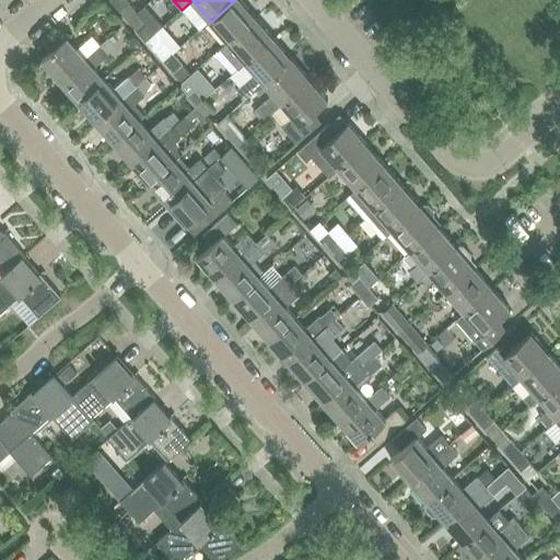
[(235,0),(211,22),(229,42),(257,18),(242,0),(235,0)]
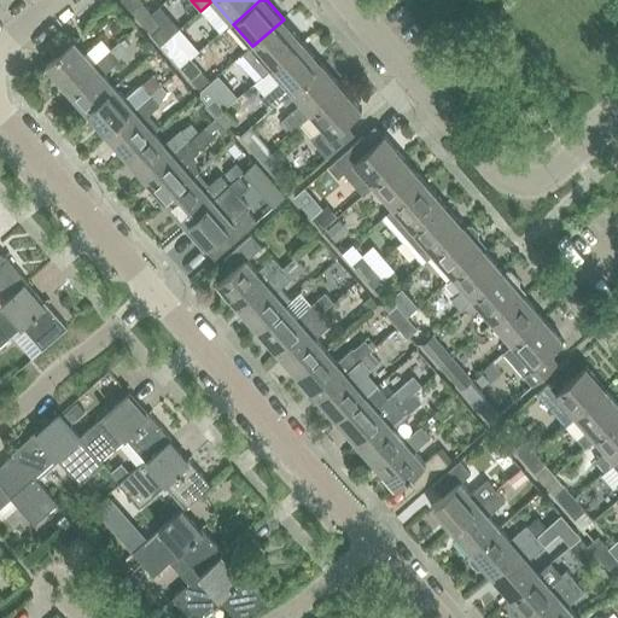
[(130,11),(141,23),(152,13),(141,1),(130,11)]
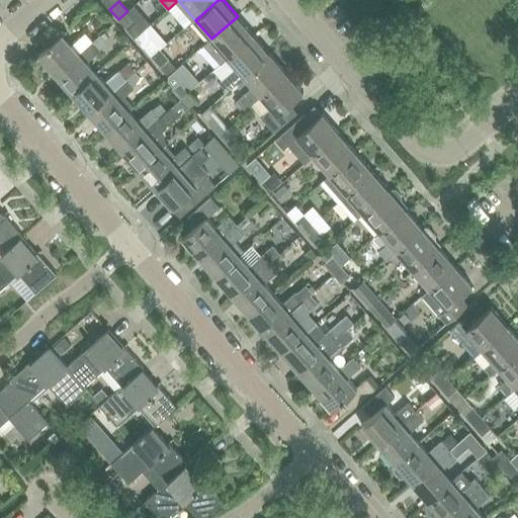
[(127,11),(118,19),(127,29),(137,22),(127,11)]
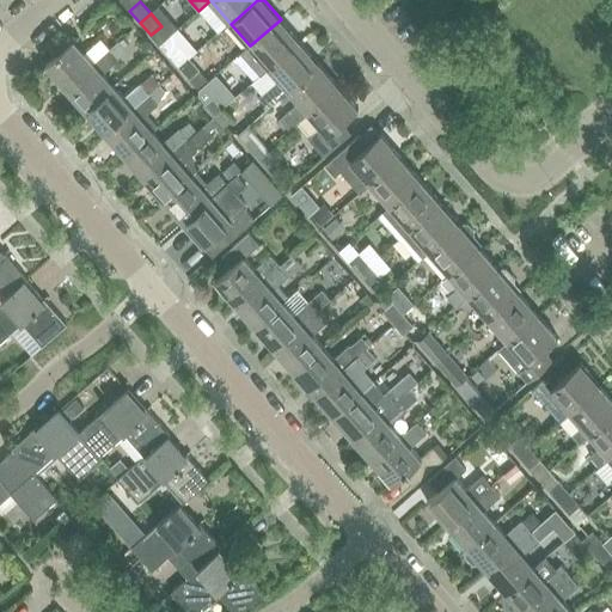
[(262,75),(270,68),(301,42),(281,19),(250,46),(243,53),(262,75)]
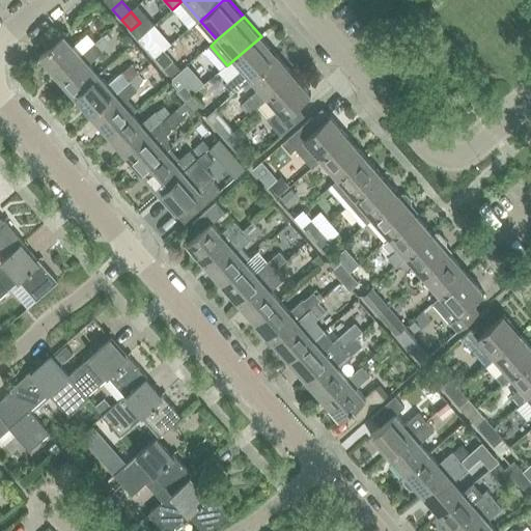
[(40,56),(58,77),(96,43),(89,34),(74,47),(63,35),(40,56)]
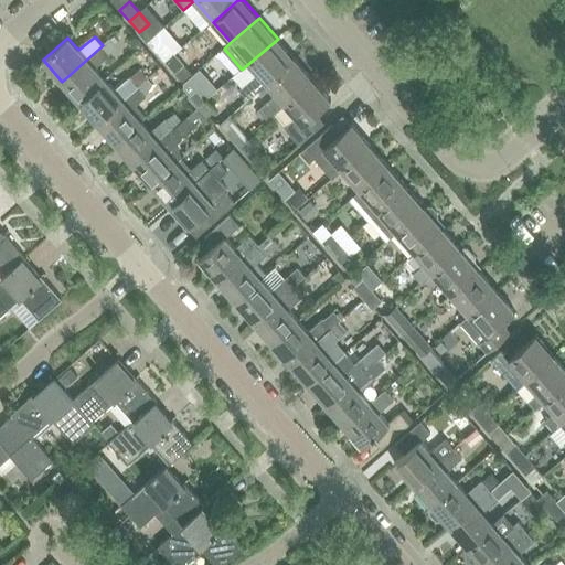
[(110,39),(103,45),(112,55),(117,46),(110,39)]
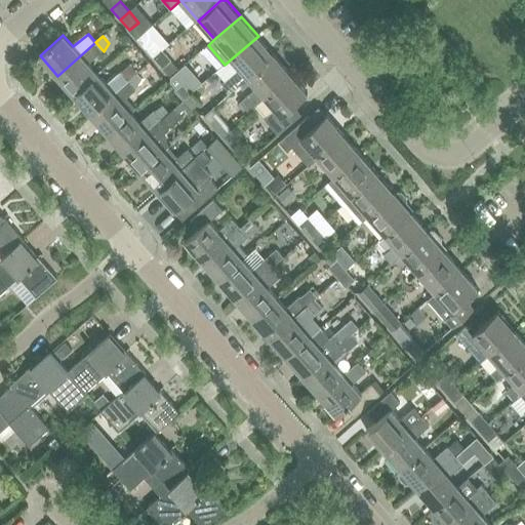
[(232,92),(248,78),(275,55),(258,36),(232,58),(239,68),(223,81),(232,92)]
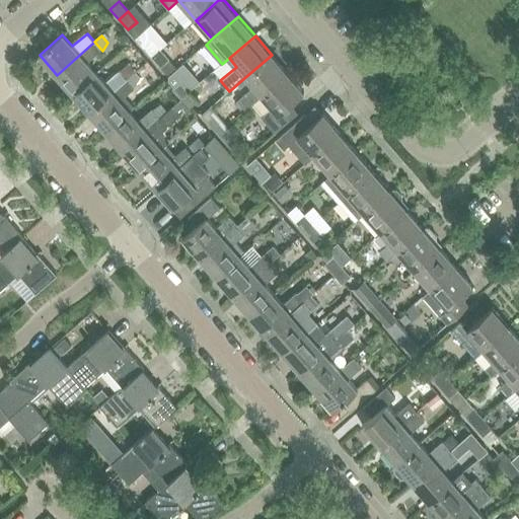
[(144,48),(152,58),(161,50),(152,41),(144,48)]
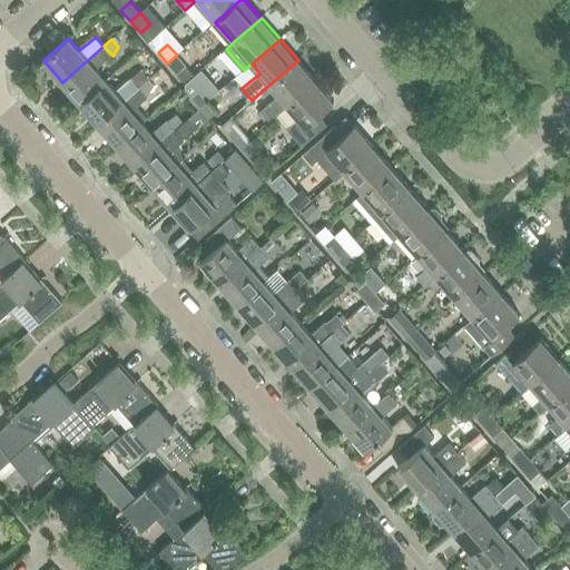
[(62,82),(80,102),(106,81),(97,70),(112,56),(104,46),(62,82)]
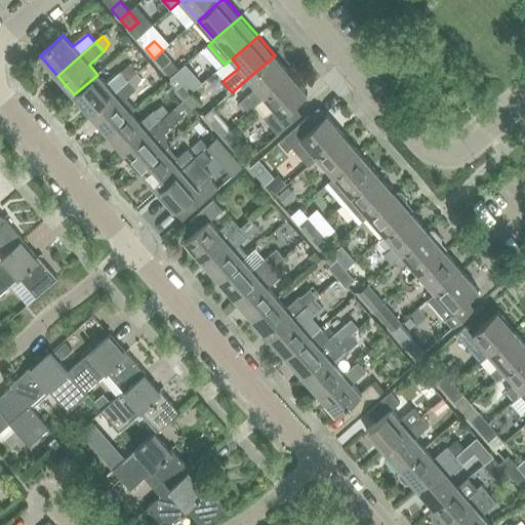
[(163,50),(154,58),(163,69),(172,61),(163,50)]
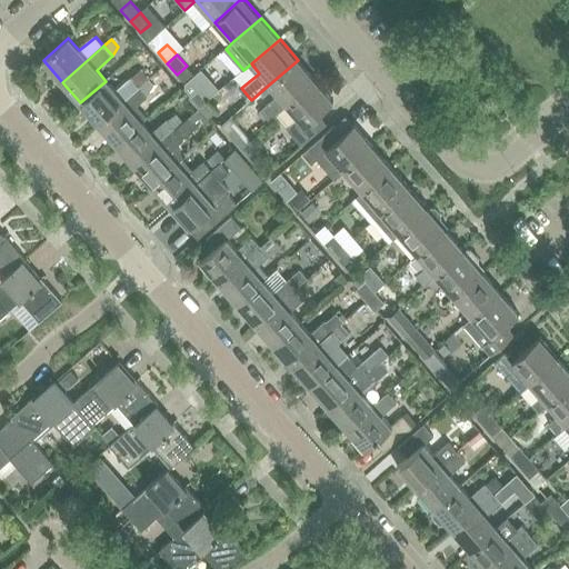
[(269,121),(288,106),(317,81),(298,60),(269,85),(279,96),(261,111),(269,121)]
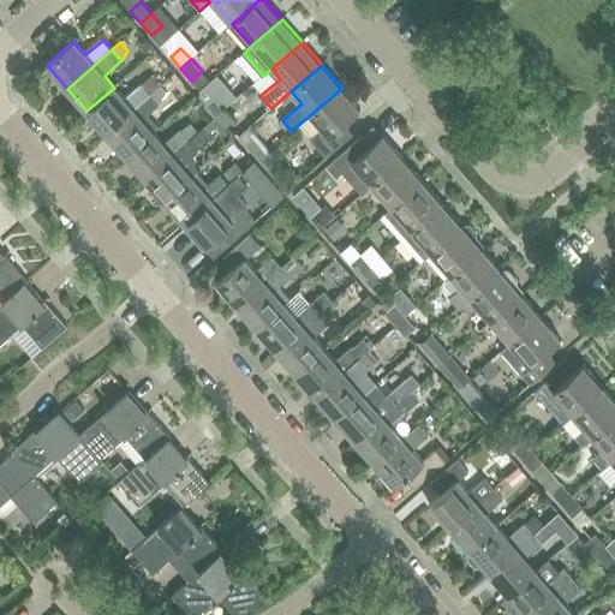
[(151,76),(142,85),(150,95),(161,87),(151,76)]
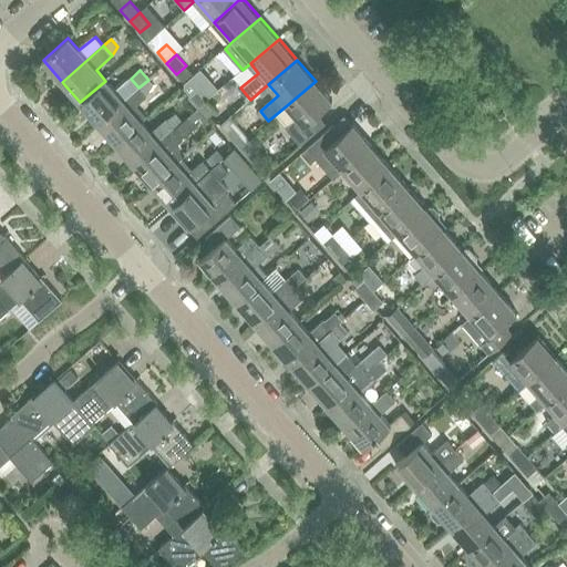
[(80,102),(99,123),(138,88),(131,79),(115,91),(105,81),(80,102)]
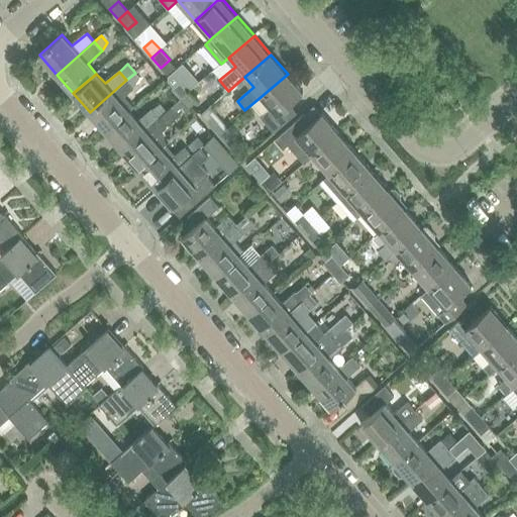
[(135,73),(126,80),(128,82),(133,88),(140,78),(135,73)]
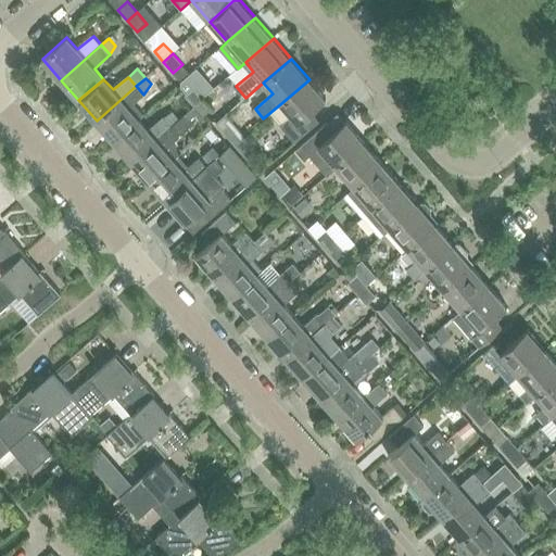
[(310,79),(281,103),(292,116),(280,127),(295,143),(321,121),(313,112),(327,99),(310,79)]
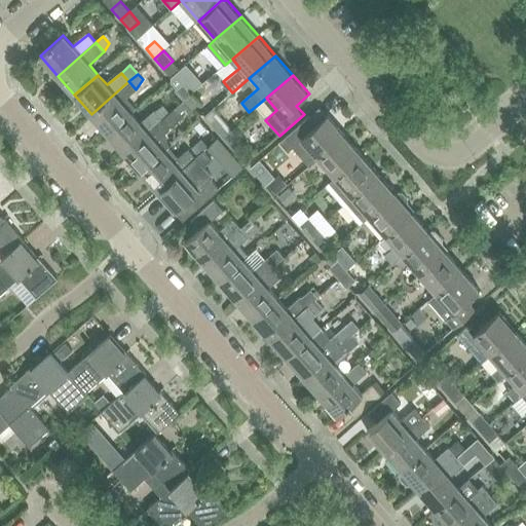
[(128,81),(91,114),(108,134),(132,114),(136,110),(126,99),(137,89),(136,89),(130,83),(128,81)]
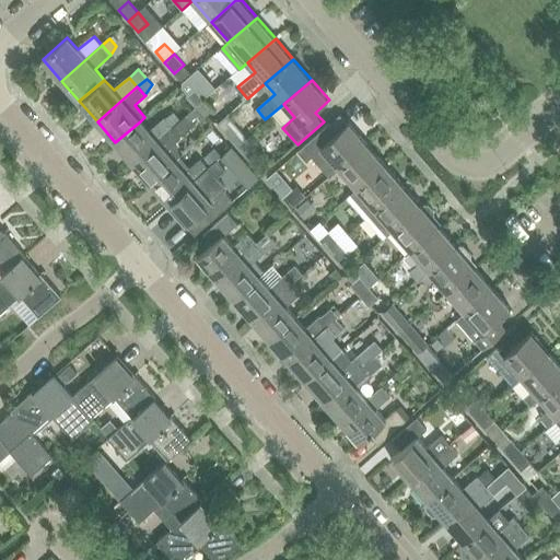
[(187,97),(196,108),(206,100),(196,89),(187,97)]
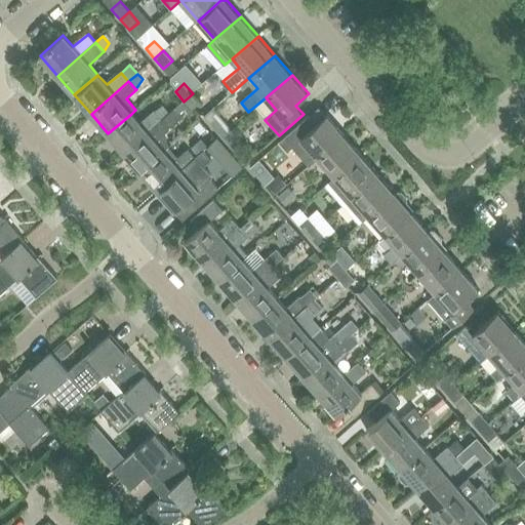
[(193,93),(184,102),(193,111),(201,104),(193,93)]
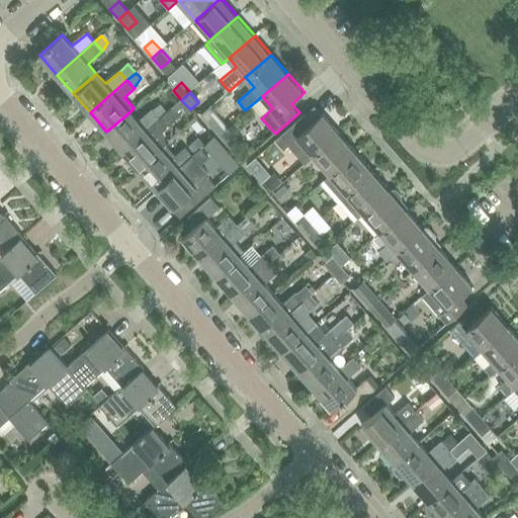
[(161,103),(152,109),(160,118),(168,111),(161,103)]
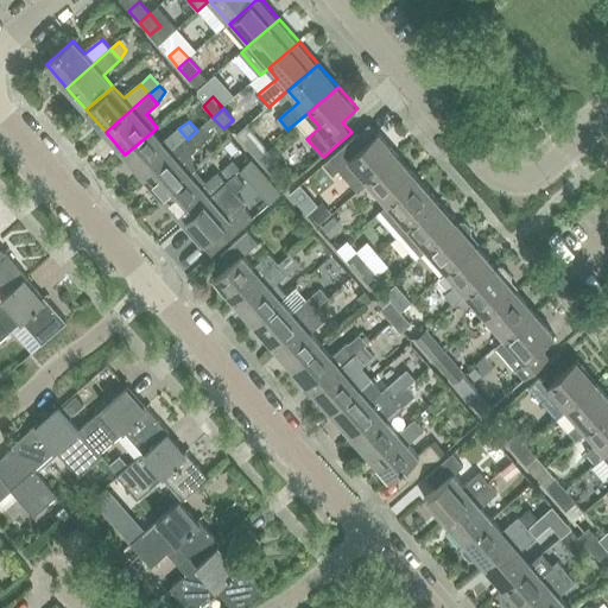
[(197,131),(188,139),(196,147),(209,135),(202,127),(197,131)]
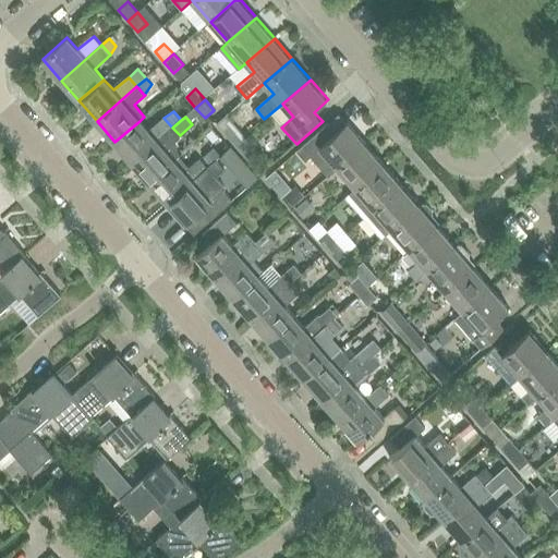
[(114,142),(133,162),(172,128),(164,118),(148,131),(140,121),(114,142)]
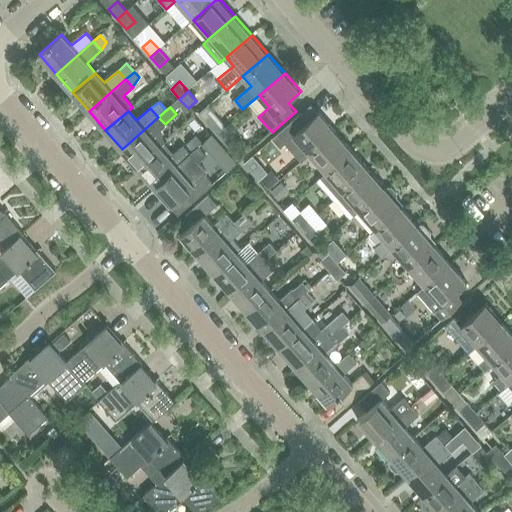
[(301,112),(272,138),(280,147),(286,143),(303,162),(311,154),(336,132),(319,113),(309,122),(301,112)]
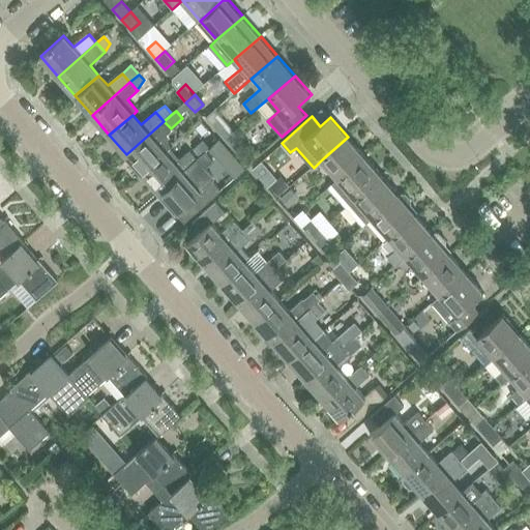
[(215,126),(224,137),(233,129),(224,119),(215,126)]
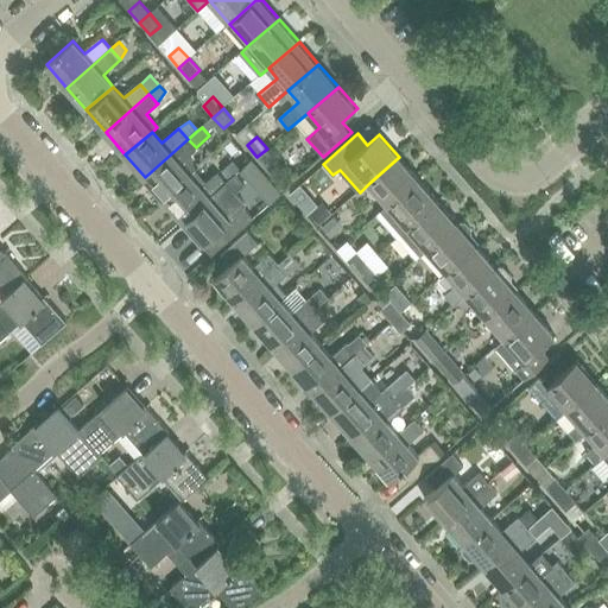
[(145,177),(164,200),(191,176),(181,163),(196,149),(196,147),(188,139),(145,177)]
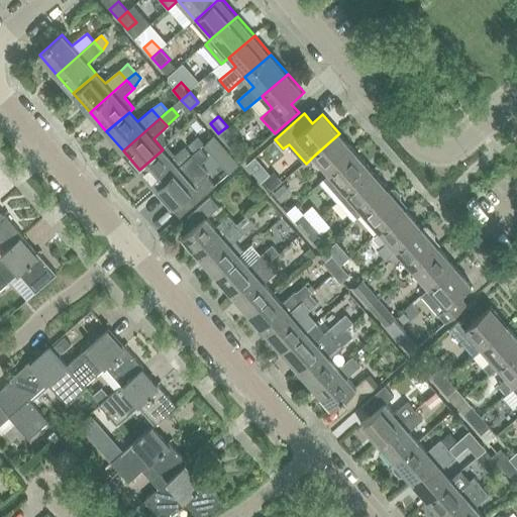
[(227,126),(218,133),(227,143),(235,136),(227,126)]
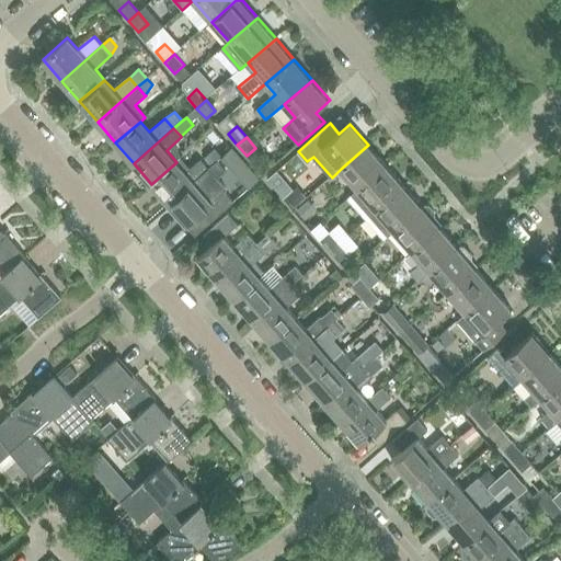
[(341,169),(358,190),(387,165),(368,145),(341,169)]
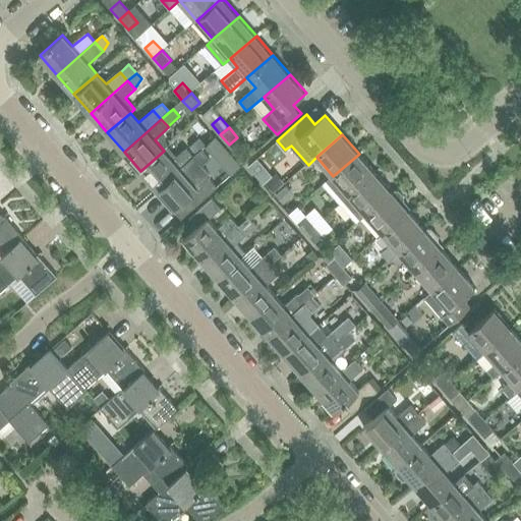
[(199,136),(189,146),(197,154),(207,145),(199,136)]
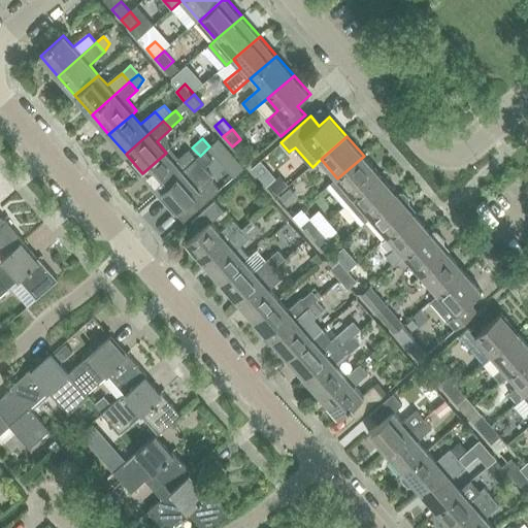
[(241,168),(219,141),(208,150),(232,177),(241,168)]
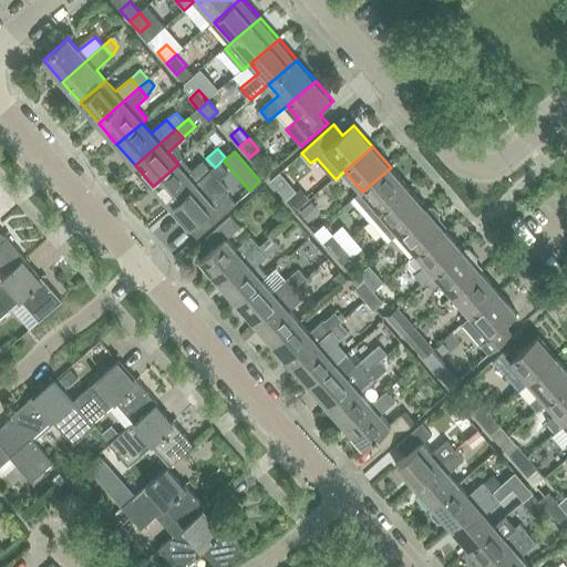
[(178,164),(153,186),(172,207),(212,172),(203,162),(192,171),(183,161),(178,164)]
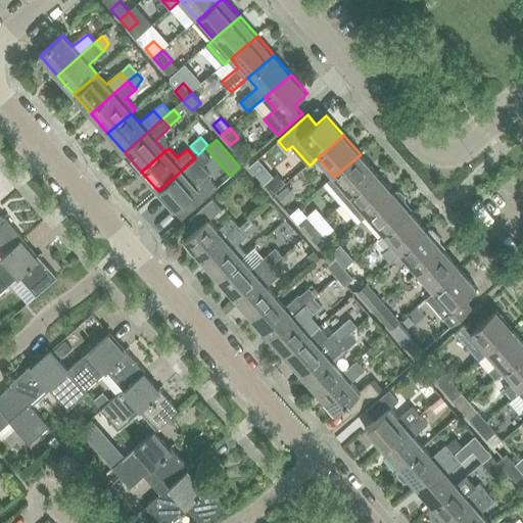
[(195,158),(158,191),(175,210),(188,198),(196,208),(218,189),(209,180),(208,179),(211,176),(202,167),(202,165),(209,158),(203,151),(195,158)]
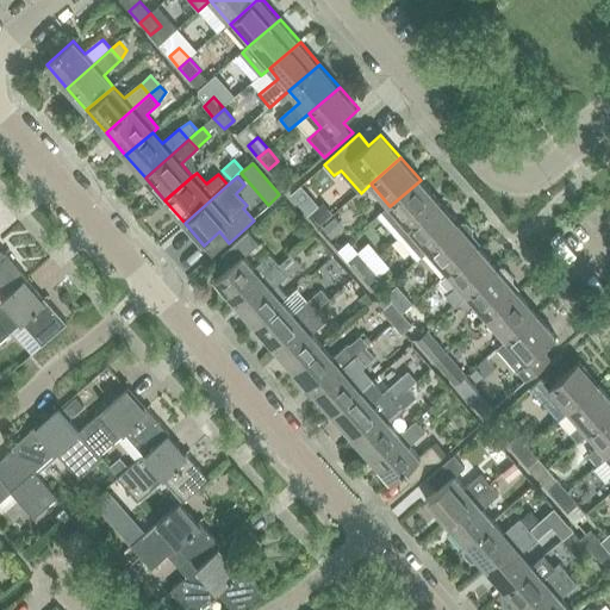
[(379,217),(398,240),(440,203),(421,180),(390,206),(379,217)]
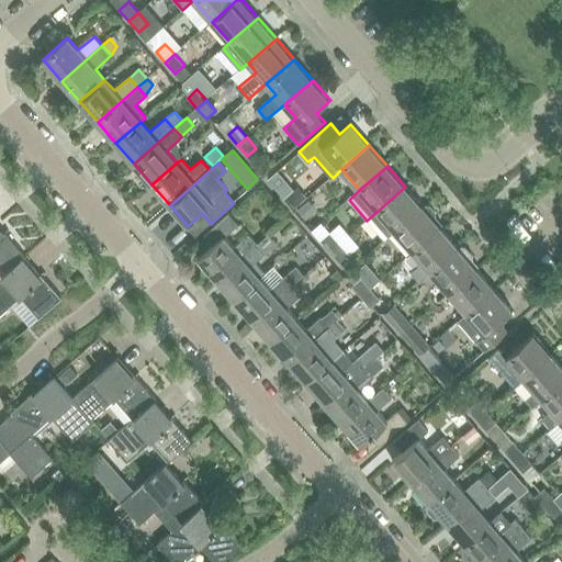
[(293,189),(289,183),(279,192),(283,198),(293,189)]
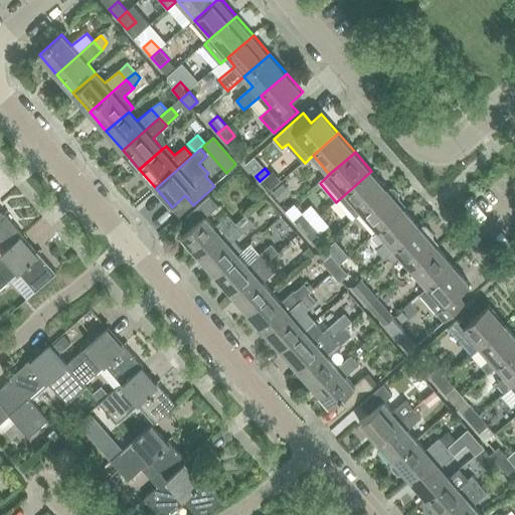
[(353,220),(362,212),(388,190),(371,171),(336,202),(353,220)]
